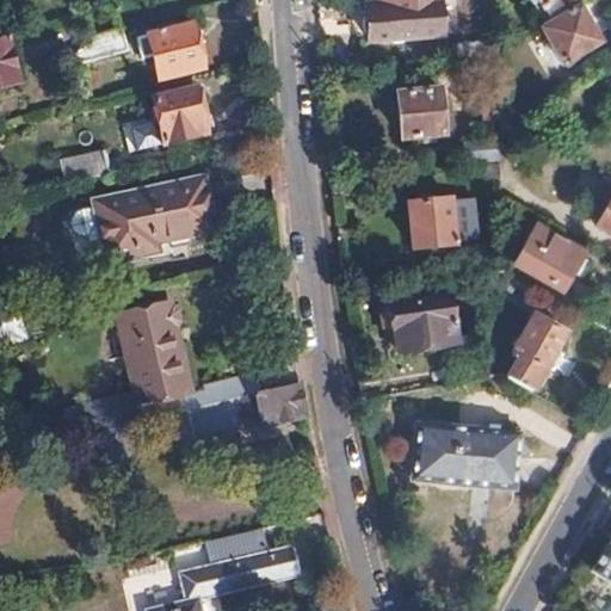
[(434,0),(384,0),(386,8),(364,10),(366,41),(438,35),(434,0)]
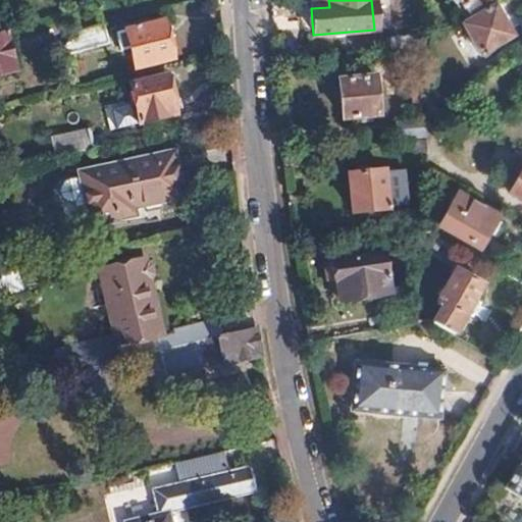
[(454,0),(464,16),(491,0),(454,0)]
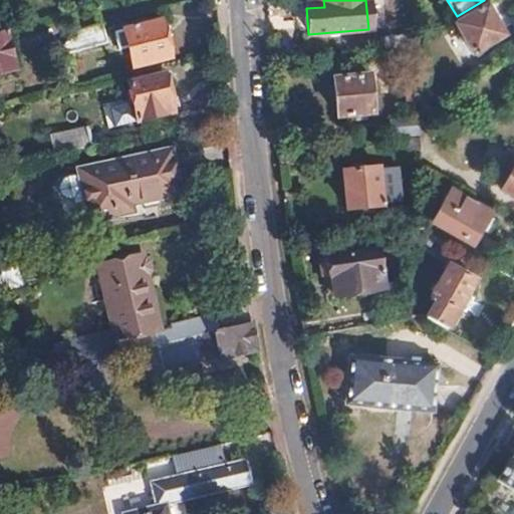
[(455,24),(473,52),(504,33),(495,20),(500,17),(492,4),(488,6),(486,3),(455,24)]
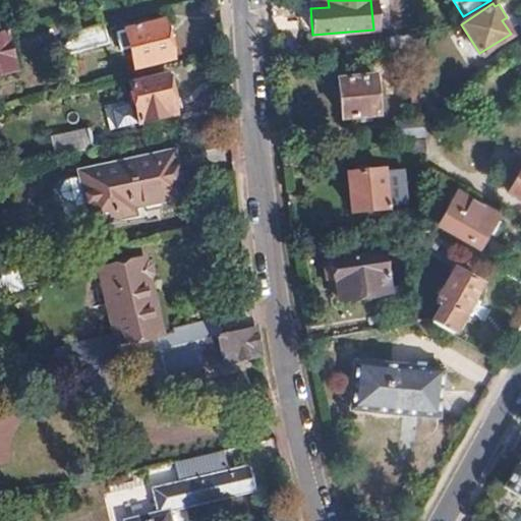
[(159,22),(115,34),(118,49),(127,47),(132,66),(169,56),(159,22)]
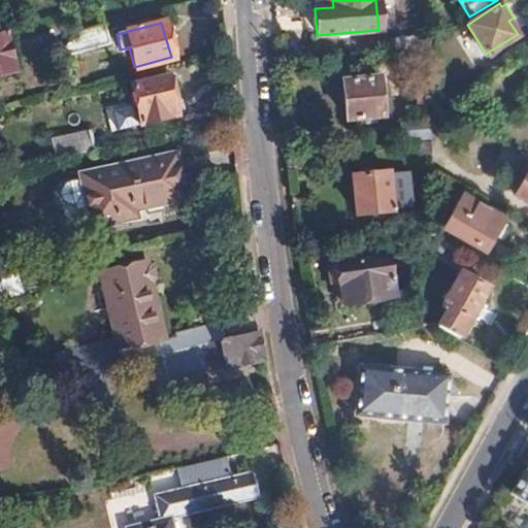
[(108,43),(104,25),(78,32),(78,37),(74,40),(63,46),(65,56),(88,48),(108,43)]
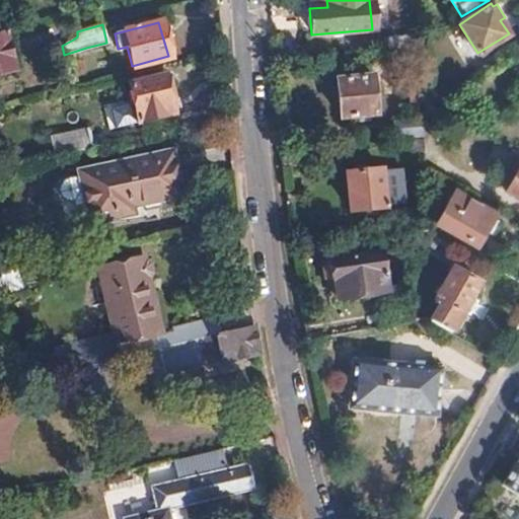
[(0,74),(14,71),(4,30),(0,31),(0,74)]
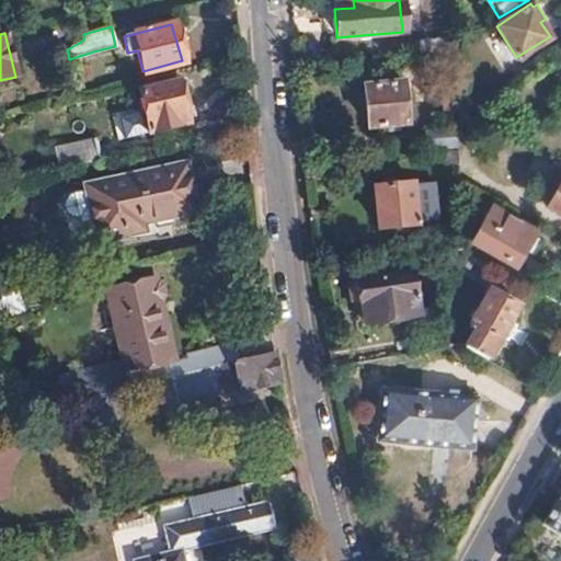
[(456,50),(456,36),(416,39),(418,53),(456,50)]
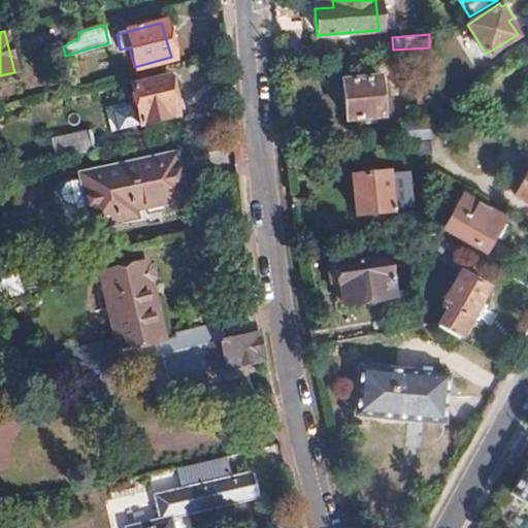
[(170,97),(173,91),(170,81),(166,79),(166,76),(130,85),(140,124),(174,114),(170,97)]
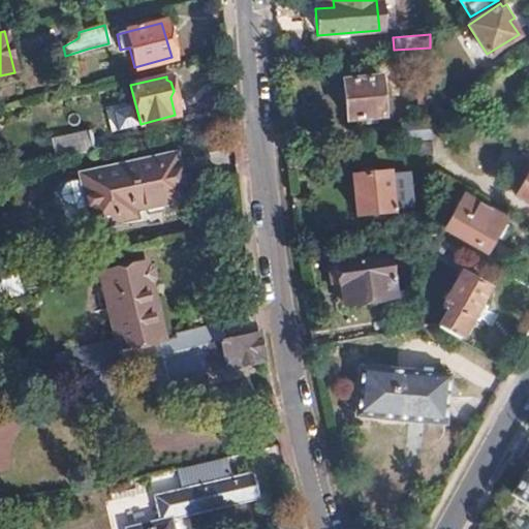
[(378,78),(342,81),(346,120),(382,116),(378,78)]
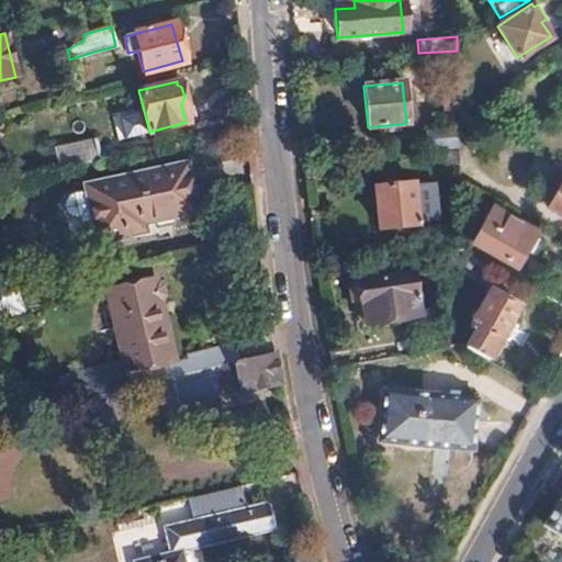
[(458,150),(458,134),(430,135),(431,152),(458,150)]
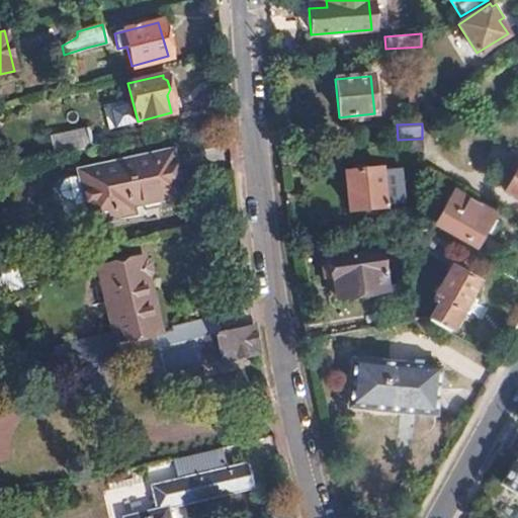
[(92,147),(86,127),(51,137),(56,156),(82,149),(92,147)]
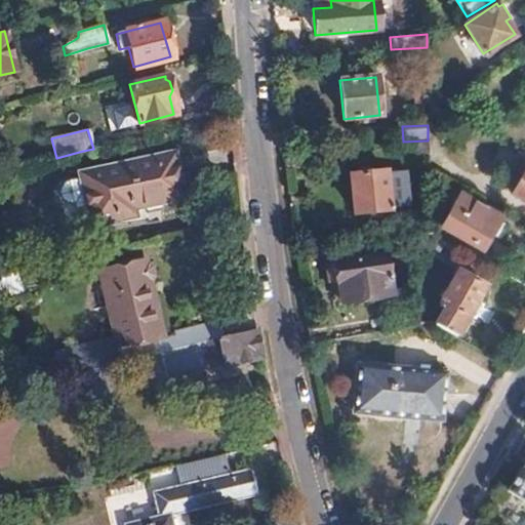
[(183,195),(173,154),(80,174),(91,225),(120,217),(118,211),(183,195)]
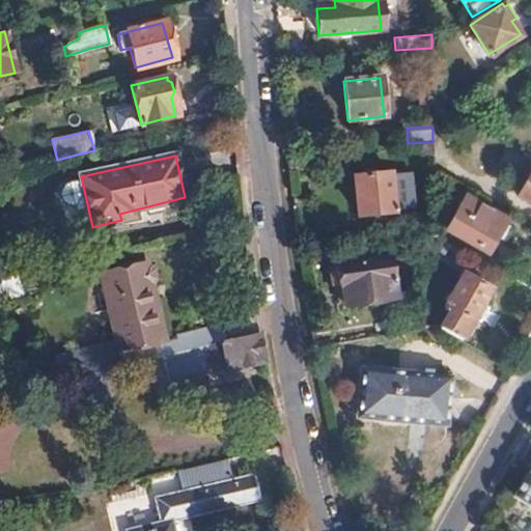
[(530,170),(516,198),(530,205),(530,170)]
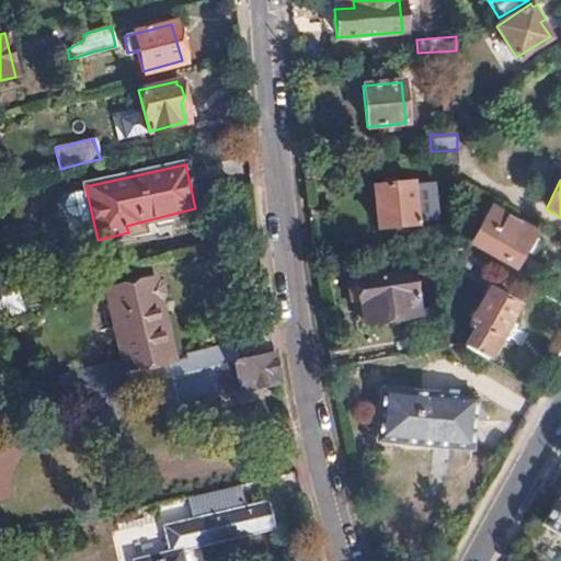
[(412,183),(374,186),(378,229),(416,226),(412,183)]
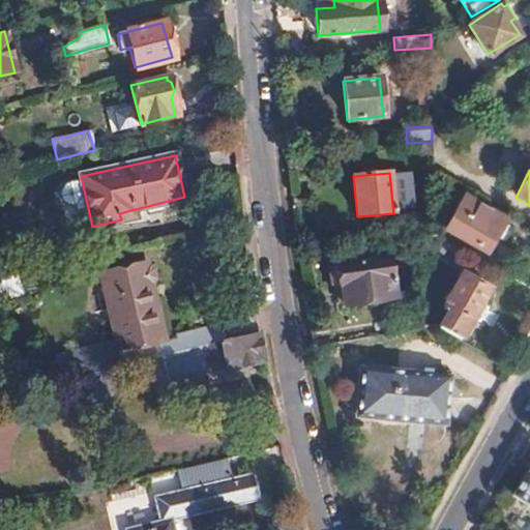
[(502,223),(463,201),(446,232),(484,254),(502,223)]
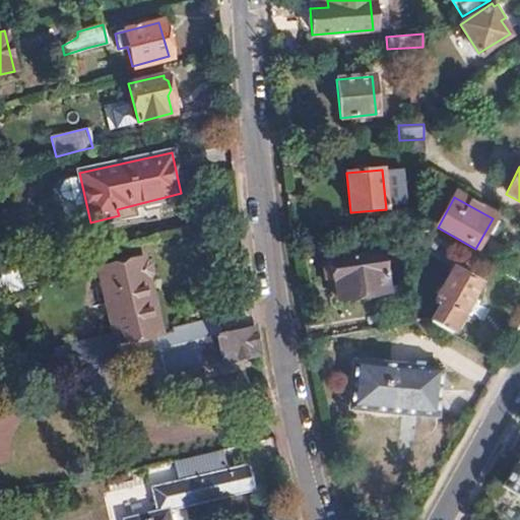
[(387,291),(381,251),(330,259),(330,262),(327,266),(327,275),(335,279),(338,299),(387,291)]
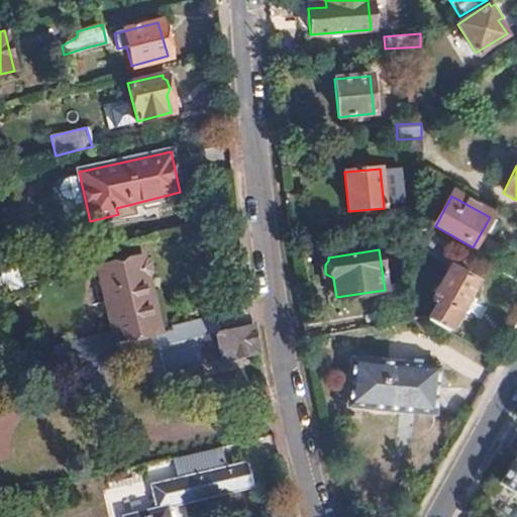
[(0,269),(9,267),(5,254),(0,255),(0,269)]
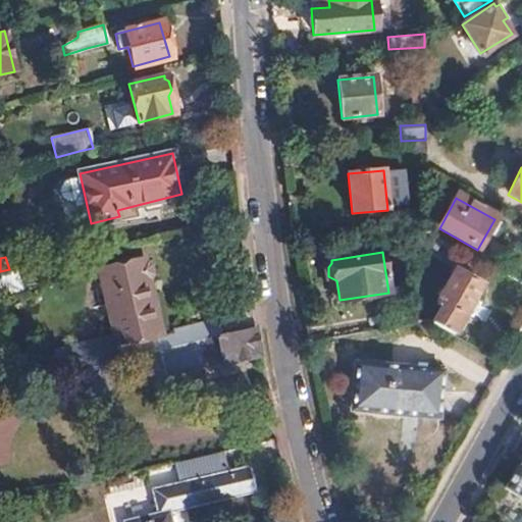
[(255,327),(251,303),(219,310),(220,315),(173,326),(174,330),(156,334),(144,279),(149,277),(152,273),(152,268),(150,264),(147,262),(144,261),(140,263),(139,259),(134,260),(133,257),(119,260),(120,263),(96,268),(115,345),(109,347),(106,335),(86,340),(92,366),(116,360),(142,354),(150,352),(161,350),(255,327)]
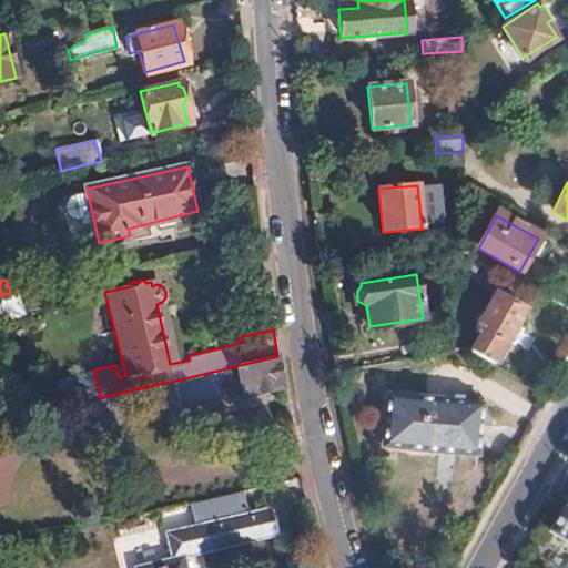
[(0,320),(23,315),(18,291),(0,295),(0,320)]
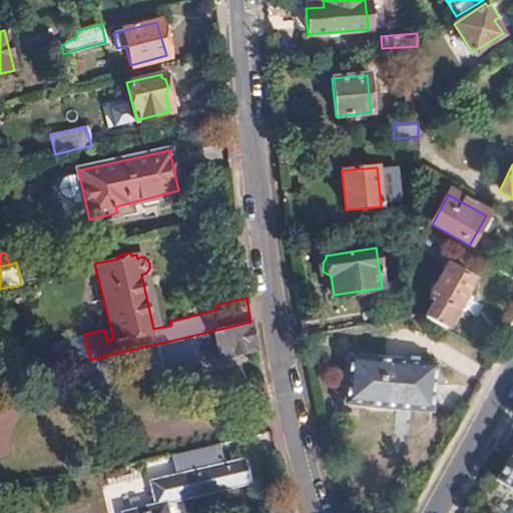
[(455,313),(473,281),(446,265),(429,296),(434,299),(426,312),(434,318),(447,327),(455,313)]
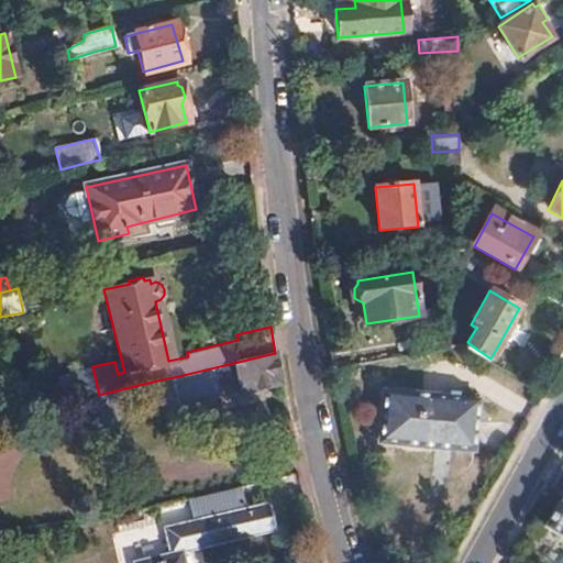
[(476,349),(467,342),(463,340),(452,342),(438,345),(437,359),(475,362),(476,349)]
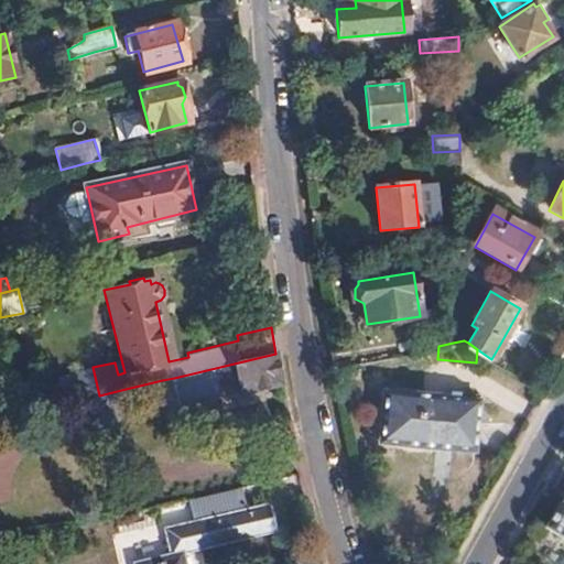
[(280,384),(275,354),(174,378),(180,400),(181,402),(239,389),(240,393),(280,384)]
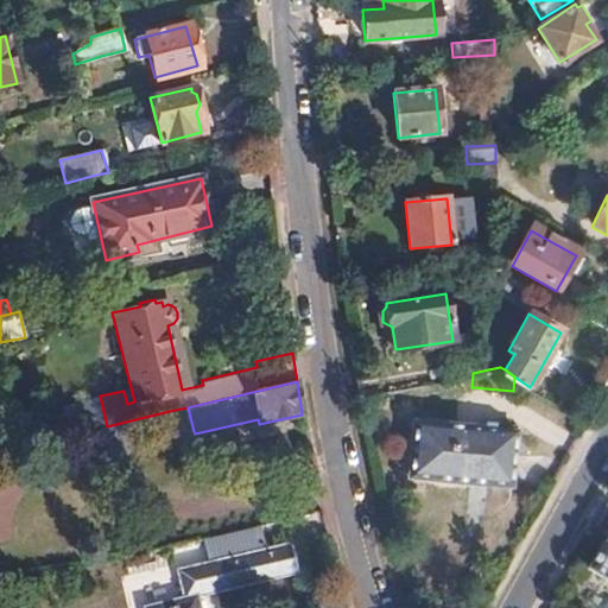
[(188,407),(175,410),(181,435),(194,431),(188,407)]
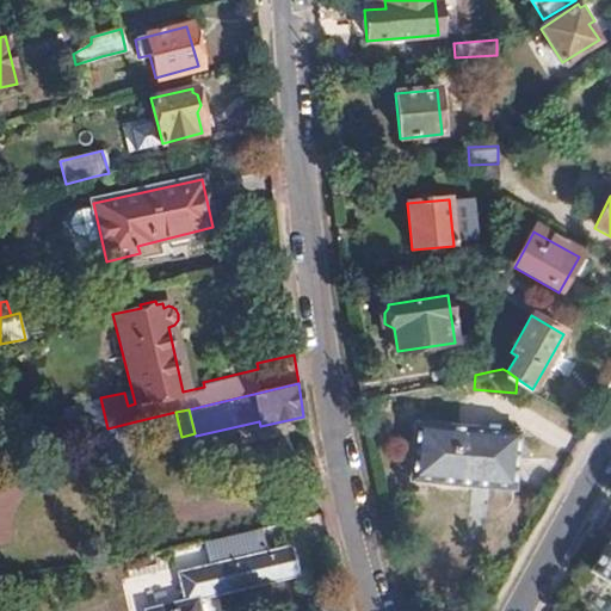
[(518,434),(418,426),(412,481),(513,489),(518,434)]
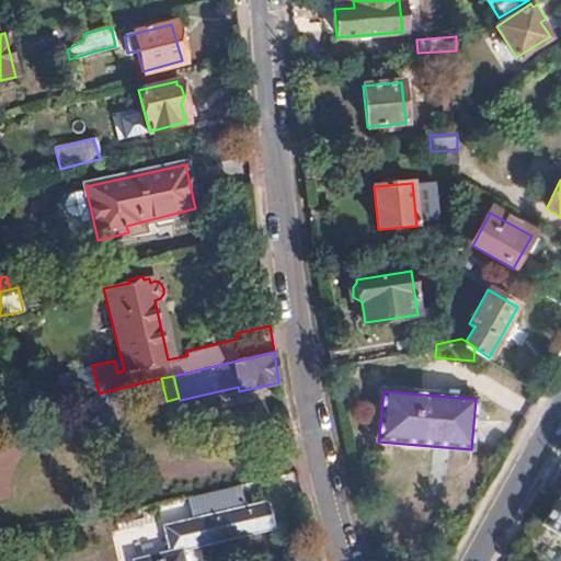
[(560,467),(560,466),(550,483),(557,490),(560,495),(552,505),(541,523),(560,534),(560,467)]
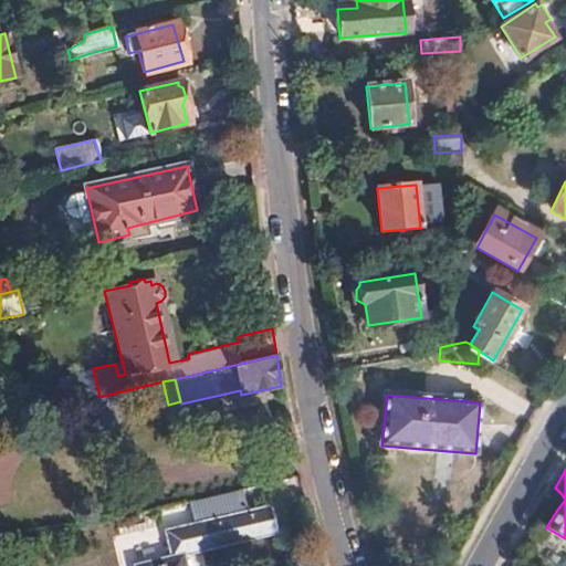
[(249,511),(243,488),(197,500),(190,501),(195,523),(249,511)]
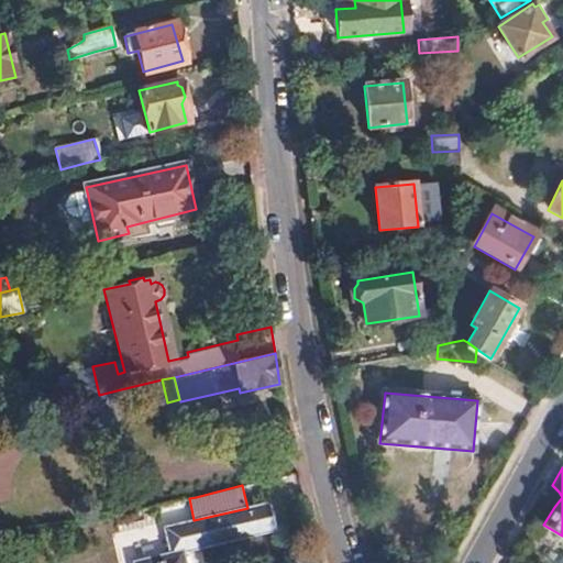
[(188,562),(186,553),(276,530),(268,503),(247,508),(194,520),(146,531),(152,556),(134,560),(134,562),(188,562)]
